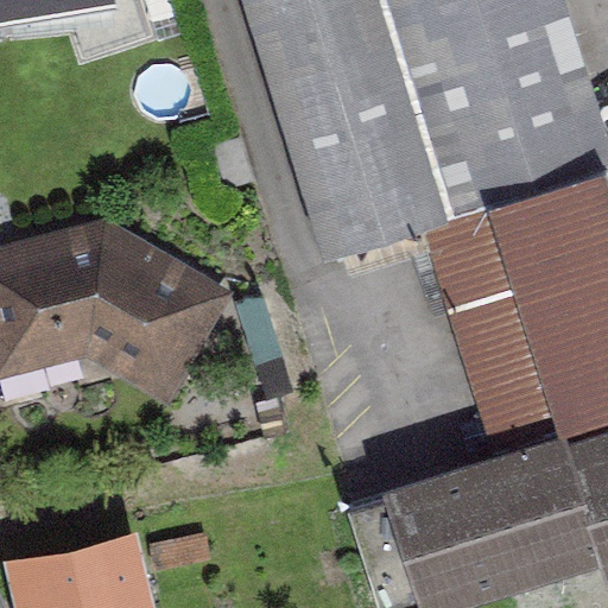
[(120,0),(0,0),(0,18),(121,1),(120,0)]
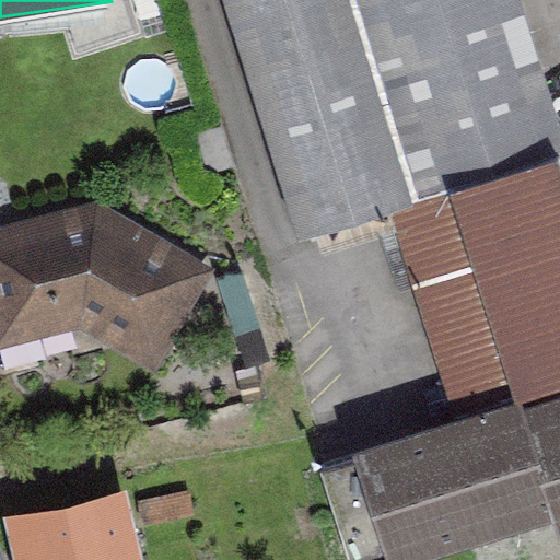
[(455,420),(559,387),(559,113),(525,0),(220,0),(296,248),(394,219),(455,420)]
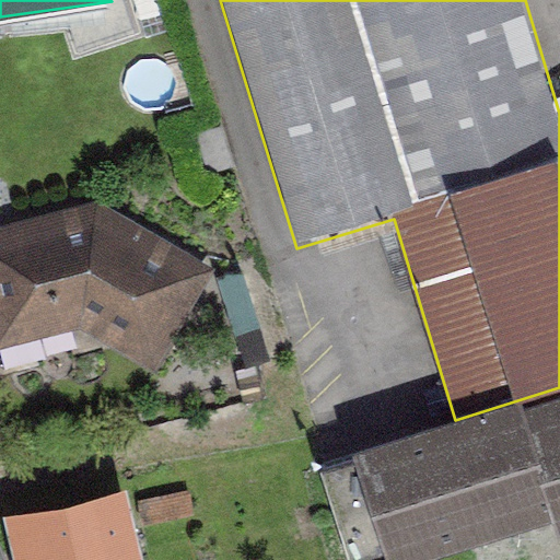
[(162,373),(216,264),(98,200),(0,220),(0,348),(85,330),(162,373)]
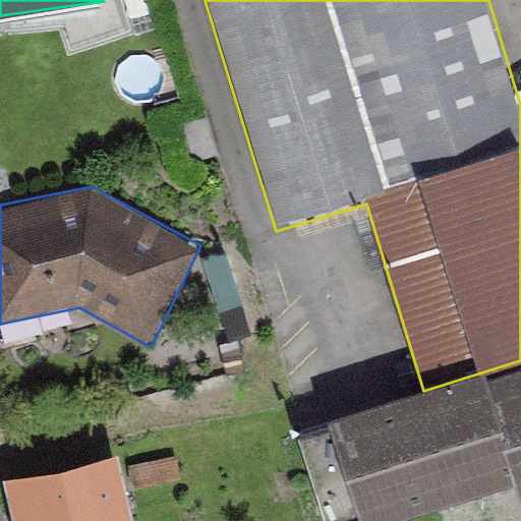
[(520,360),(423,391),(298,428),(327,520),(381,520),(520,478),(520,360)]
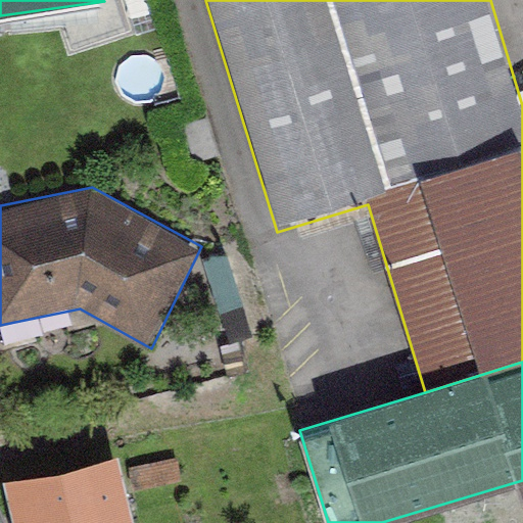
[(140,522),(123,456),(13,483),(24,522),(140,522)]
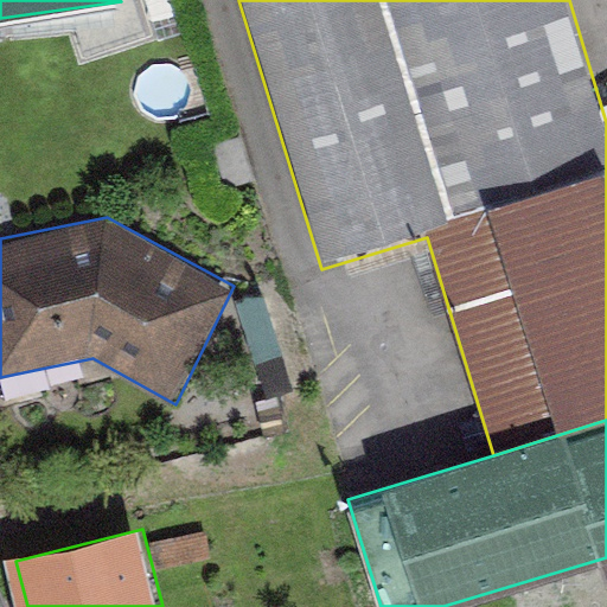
All buildings are outlined.
